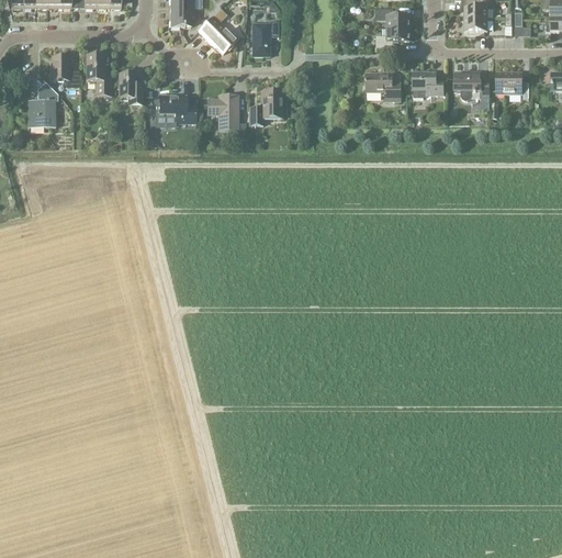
[(170,0),(170,25),(184,25),(191,24),(191,17),(193,17),(193,0),(170,0)]
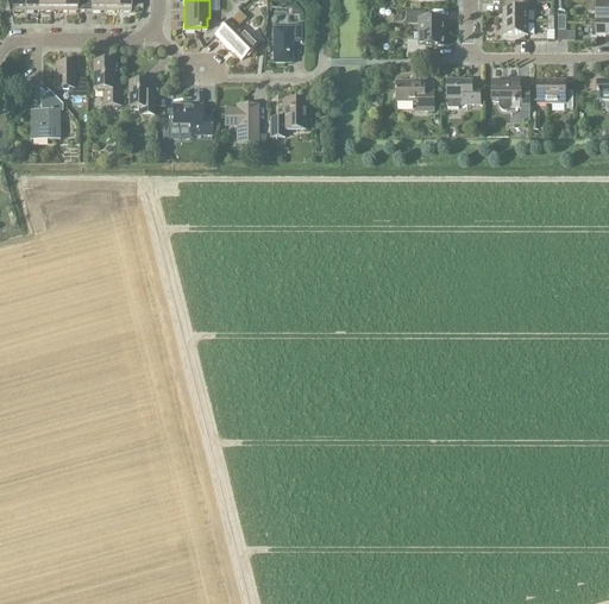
[(503,19),(528,19),(528,0),(500,0),(500,6),(503,6),(503,19)]
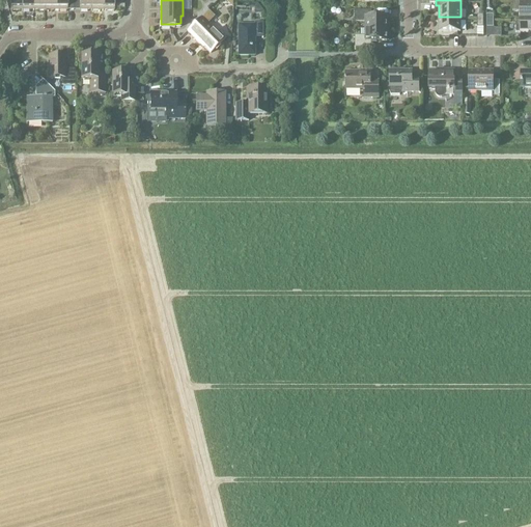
[(512,0),(512,7),(520,7),(520,17),(530,17),(530,0),(512,0)]
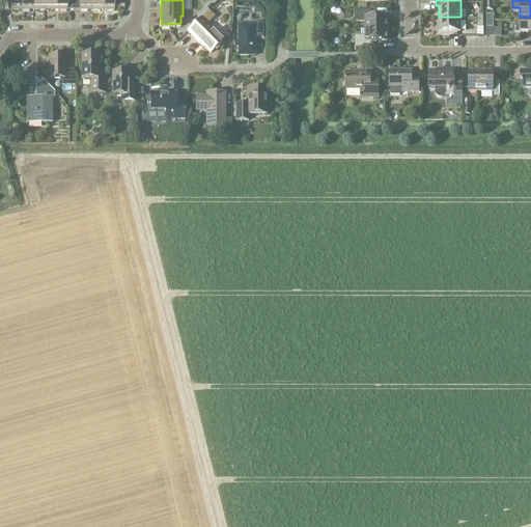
[(366,25),(387,25),(387,14),(371,14),(371,7),(355,6),(355,18),(366,19),(366,25)]
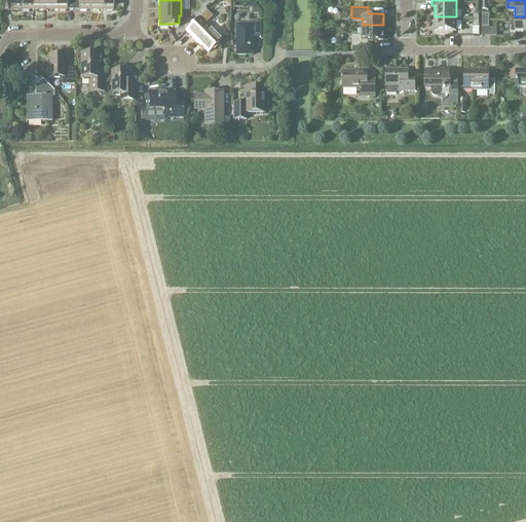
[(222,9),(220,17),(227,19),(229,10),(222,9)]
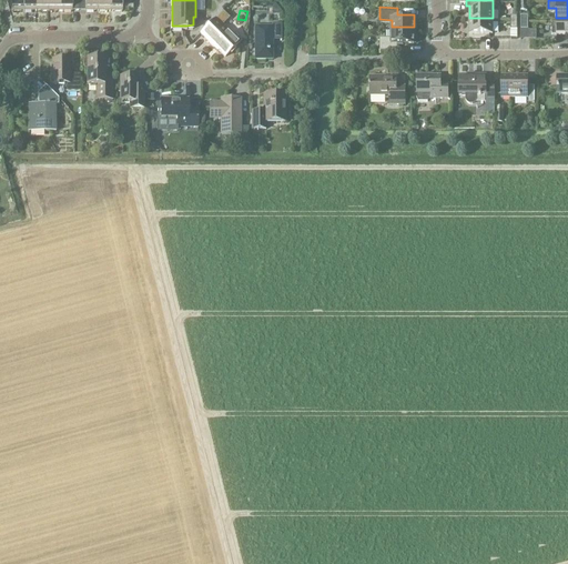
[(225,52),(239,39),(215,16),(201,30),(214,43),(215,42),(225,52)]
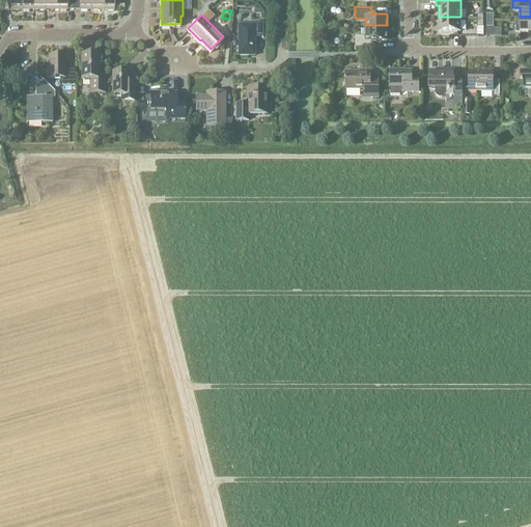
[(460,18),(460,17),(439,17),(439,28),(460,28),(460,27),(466,27),(466,18),(460,18)]
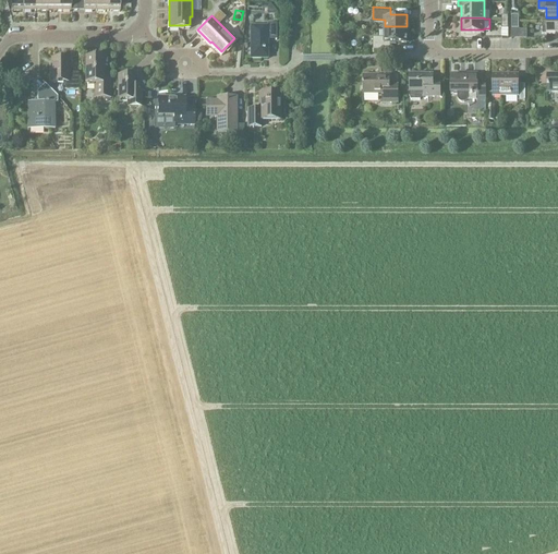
[(557,17),(546,17),(542,17),(542,31),(557,29),(557,17)]
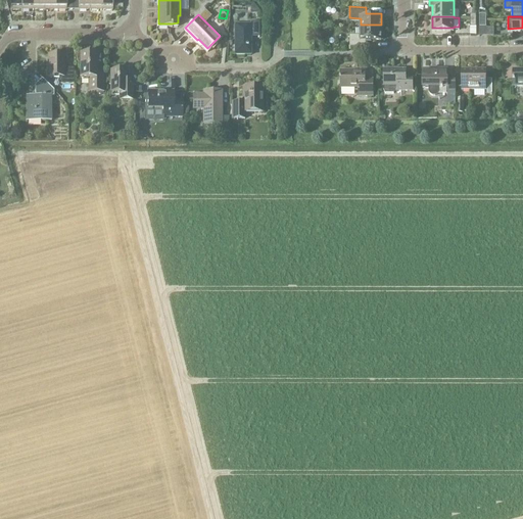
[(250,33),(259,33),(258,17),(250,17),(250,20),(234,20),(234,51),(251,50),(250,33)]
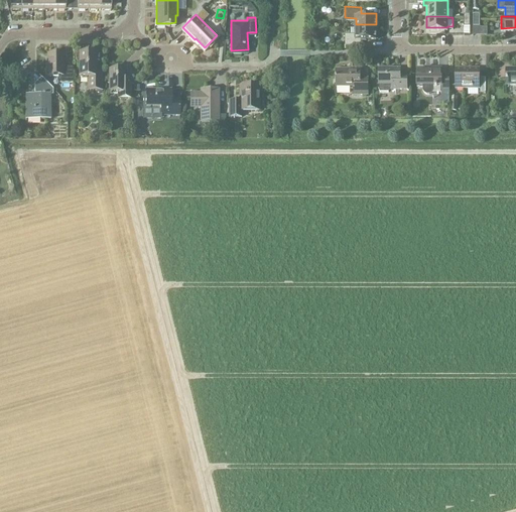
[(376,36),(376,24),(356,24),(356,31),(345,31),(345,42),(361,42),(361,36),(376,36)]
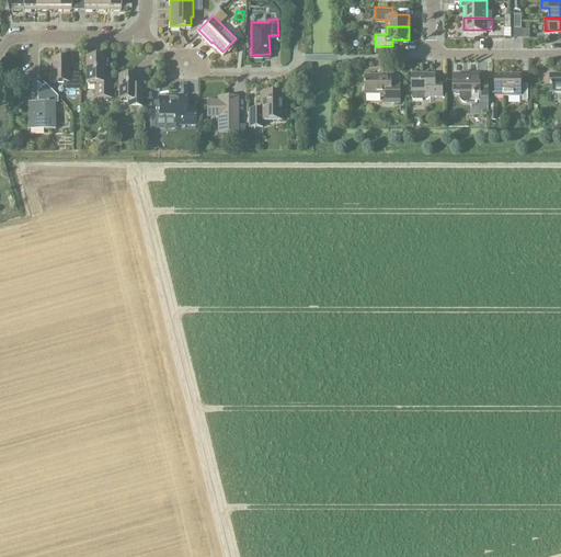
[(64,86),(79,86),(78,69),(68,69),(68,55),(52,55),(52,78),(64,78),(64,86)]
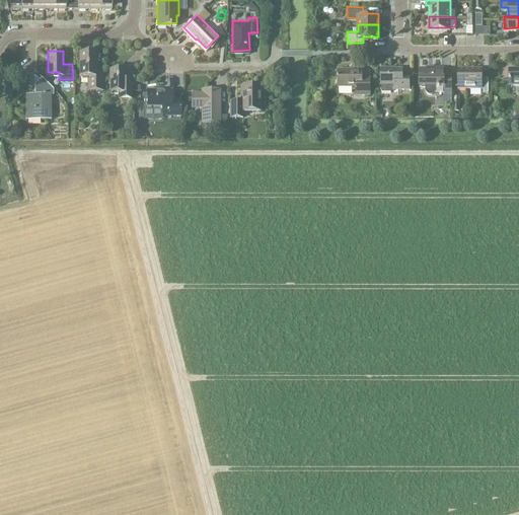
[(102,87),(102,73),(95,73),(95,51),(79,51),(79,74),(87,74),(87,87),(102,87)]
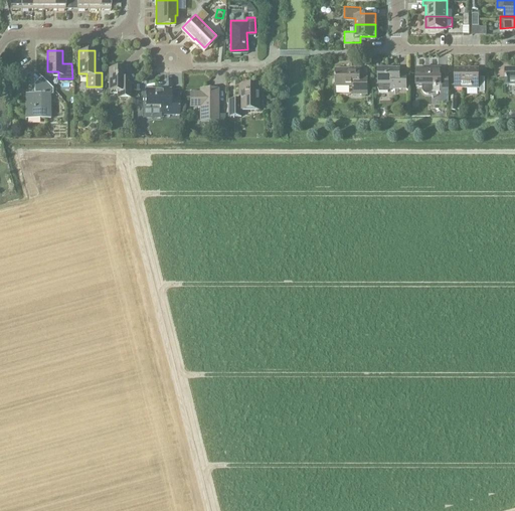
[(514,64),(505,65),(505,81),(514,81),(514,64)]
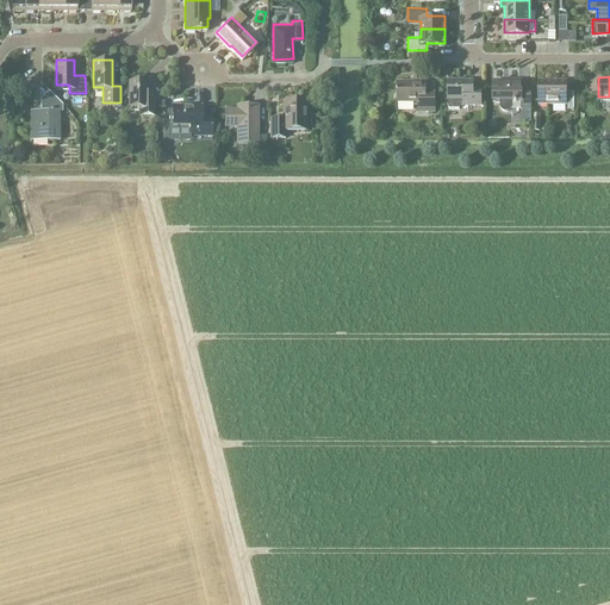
[(435,108),(435,89),(425,89),(425,78),(416,78),(416,79),(397,79),(397,99),(419,99),(419,108),(435,108)]
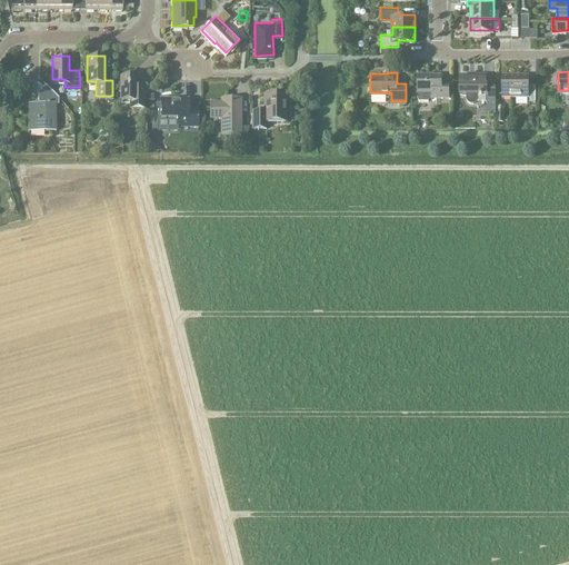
[(430,95),(449,95),(449,80),(441,80),(441,72),(418,72),(418,83),(411,83),(411,89),(418,89),(418,95),(419,98),(428,98),(430,95)]
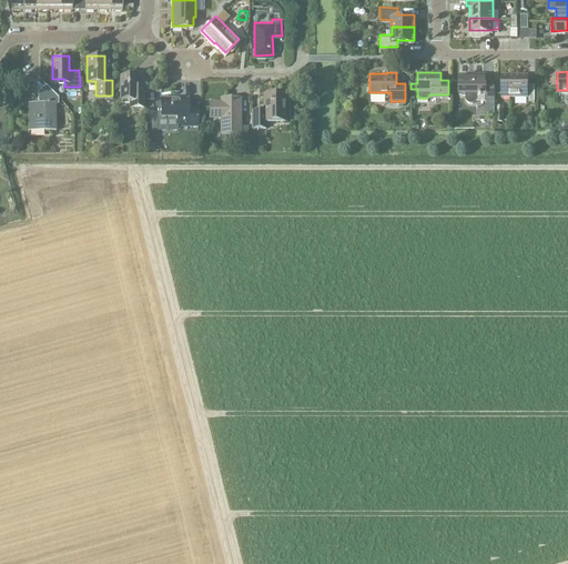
[(476,91),(485,91),(485,94),(494,94),(494,79),(486,79),(486,72),(458,72),(459,91),(466,91),(466,97),(467,99),(468,101),(470,101),(474,101),(475,99),(476,97),(476,91)]
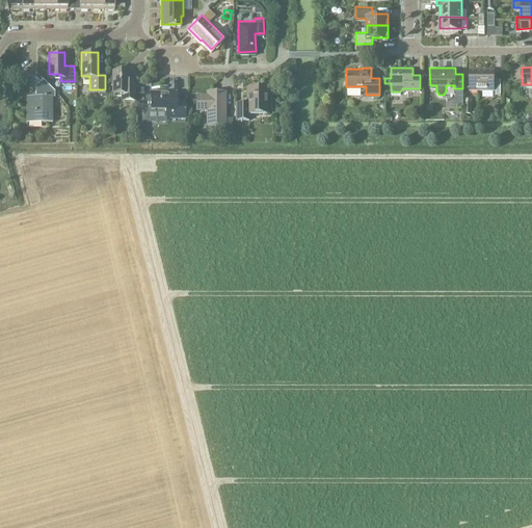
[(501,93),(501,77),(495,77),(495,68),(470,68),(470,88),(494,88),(494,93),(501,93)]
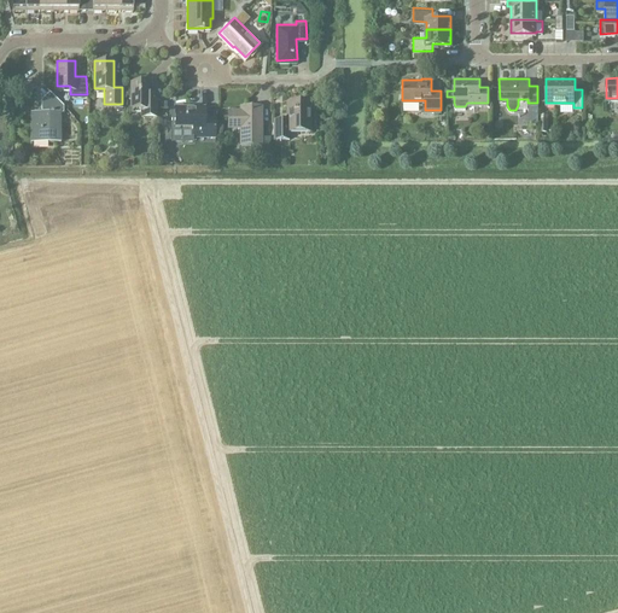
[(130,80),(130,104),(141,104),(141,114),(156,114),(156,95),(156,92),(147,92),(147,80),(130,80)]
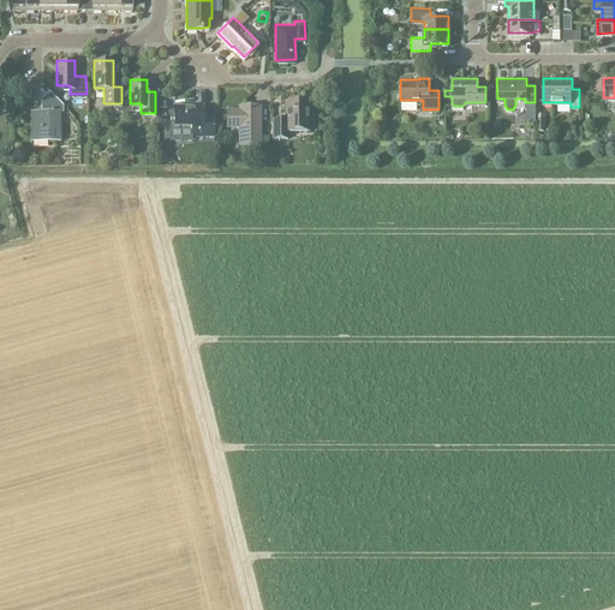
[(59,107),(64,107),(63,101),(47,84),(46,84),(51,89),(45,94),(41,94),(41,107),(40,107),(40,112),(33,111),(34,119),(31,119),(31,135),(48,135),(48,137),(60,137),(60,136),(59,136),(59,107)]
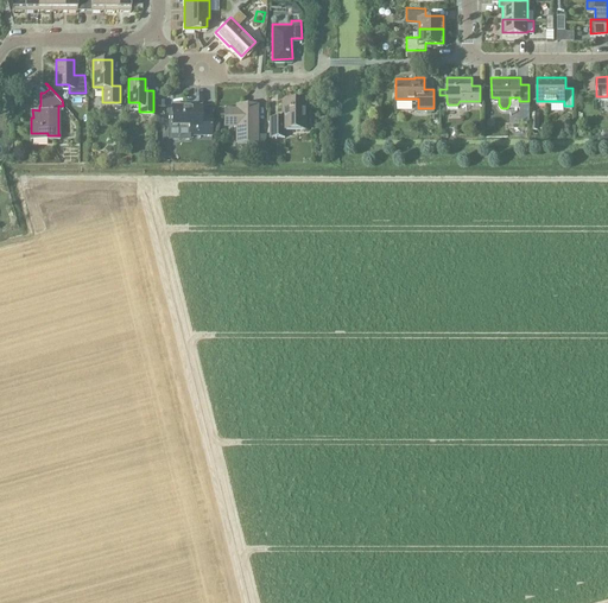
[(304,126),(304,97),(283,97),(283,114),(268,114),(268,133),(284,133),(284,124),(303,124),(303,126),(304,126)]
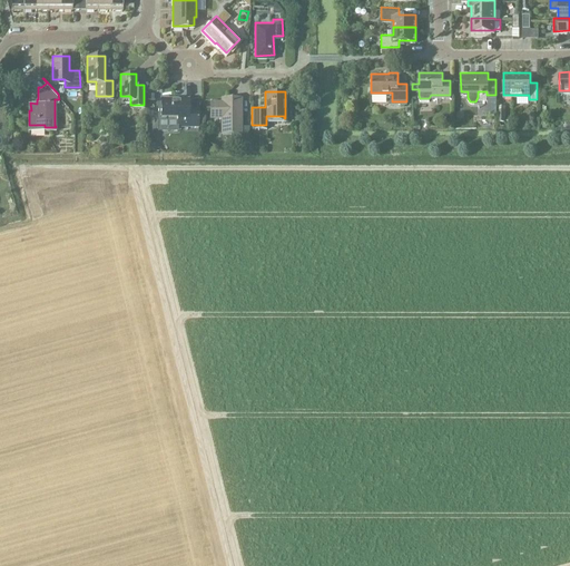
[(198,123),(198,107),(197,107),(197,108),(188,108),(188,96),(161,96),(161,115),(177,115),(177,123),(198,123)]
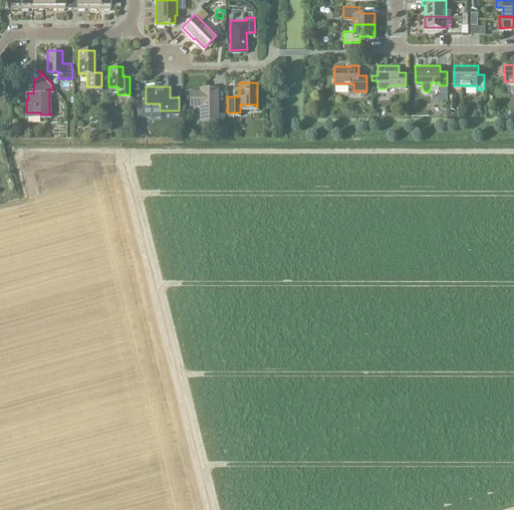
[(217,125),(224,125),(224,110),(216,110),(216,86),(200,86),(200,89),(190,89),(190,102),(191,102),(191,101),(200,101),(200,116),(217,116),(217,125)]
